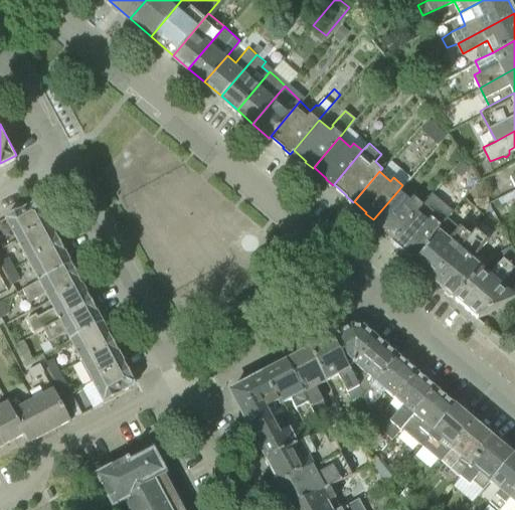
[(392,236),(416,209),(422,202),(413,194),(410,198),(399,189),(374,218),(386,229),(385,230),(392,236)]
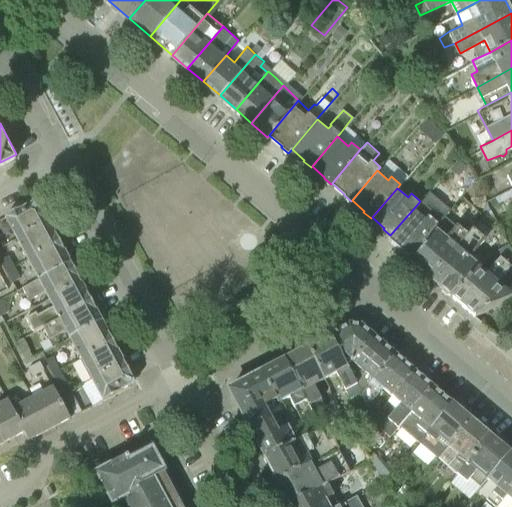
[(18,236),(50,219),(40,201),(32,199),(6,213),(18,236)]
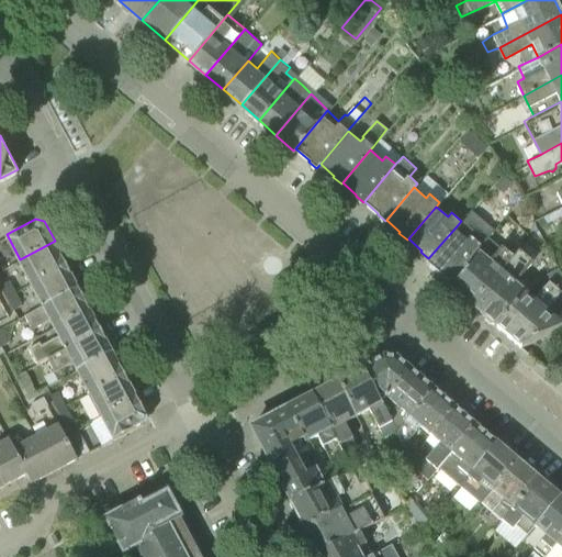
[(440,274),(448,281),(481,243),(470,234),(467,238),(454,229),(428,258),(427,260),(441,273),(440,274)]
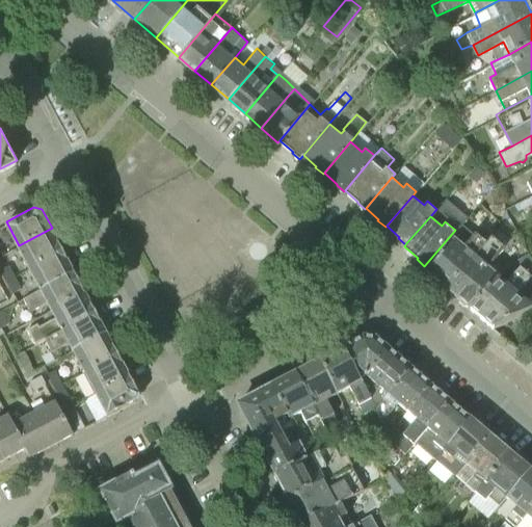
[(427,269),(449,288),(493,234),(480,225),(463,244),(455,237),(427,269)]
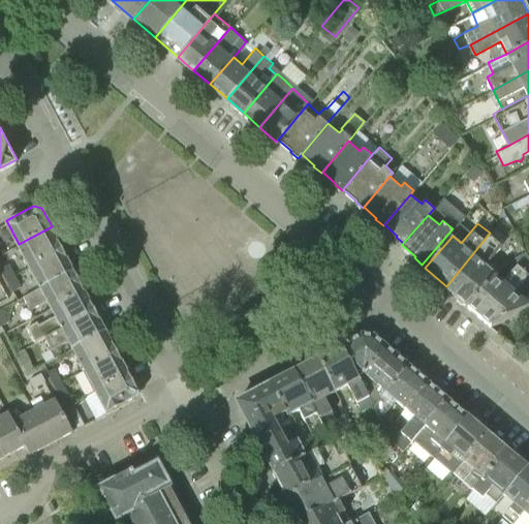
[(29,265),(62,247),(52,226),(19,244),(29,265)]
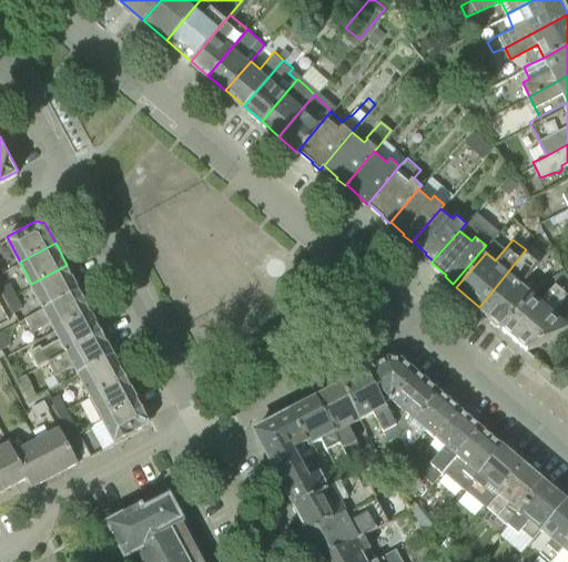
[(501,327),(539,286),(527,276),(539,262),(543,256),(530,246),(526,249),(479,307),(501,327)]
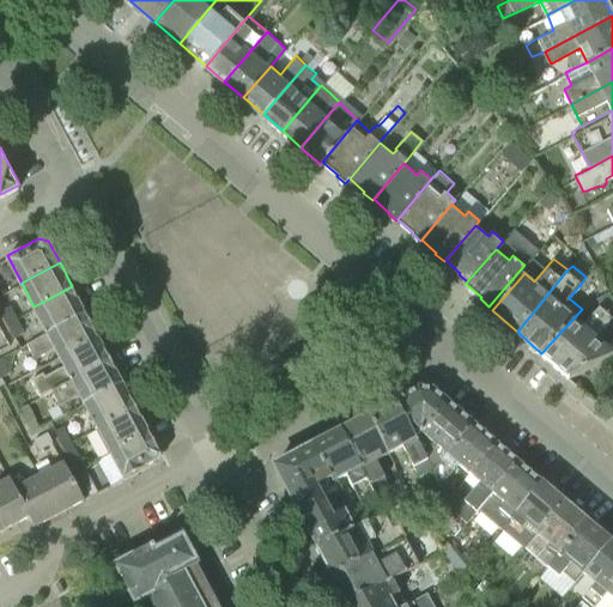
[(46,331),(85,310),(72,286),(34,307),(46,331)]
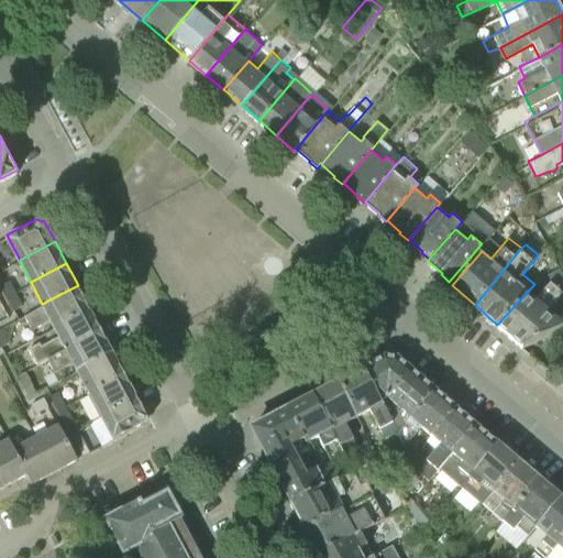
[(522,346),(562,324),(562,323),(547,308),(562,288),(562,272),(560,265),(542,274),(534,284),(497,325),(522,346)]
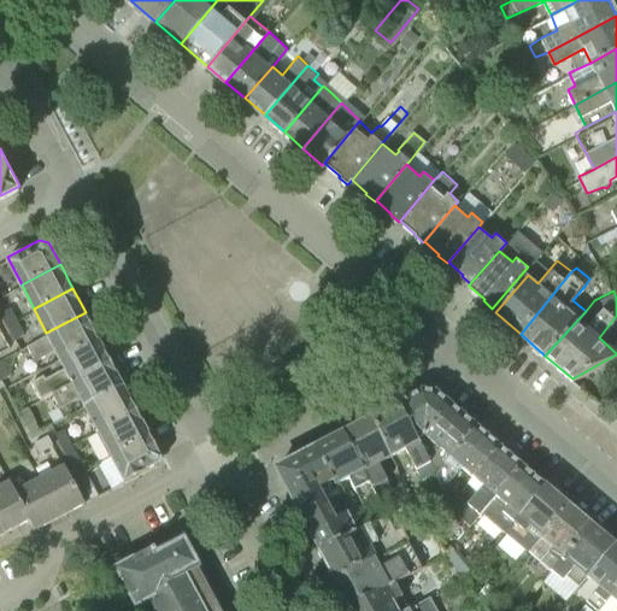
[(9,322),(18,317),(11,304),(1,309),(9,322)]
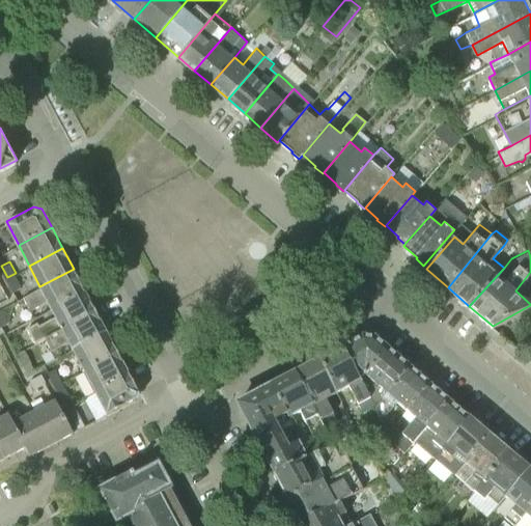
[(47,300),(51,308),(85,289),(74,269),(39,286),(23,295),(30,308),(47,300)]
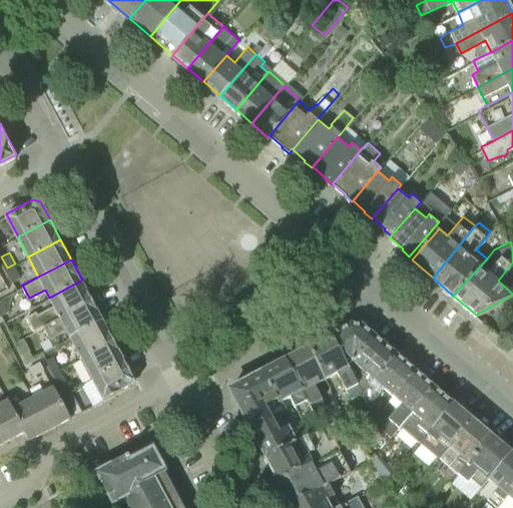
[(13,280),(21,275),(15,264),(7,268),(13,280)]
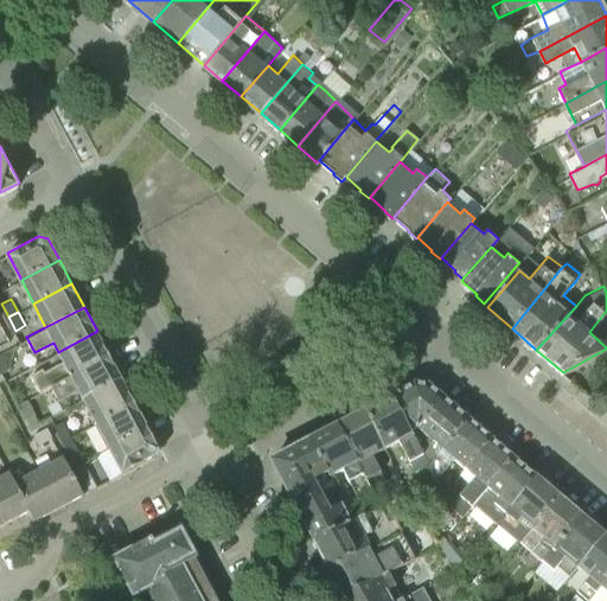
[(43,389),(51,384),(109,355),(97,331),(58,352),(63,360),(34,375),(43,389)]
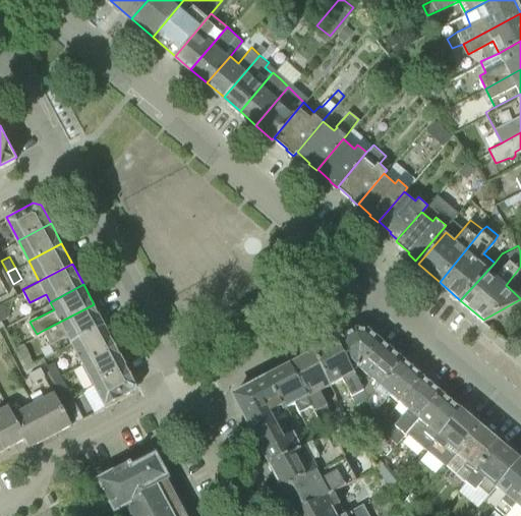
[(0,316),(1,318),(9,313),(2,300),(0,301),(0,316)]
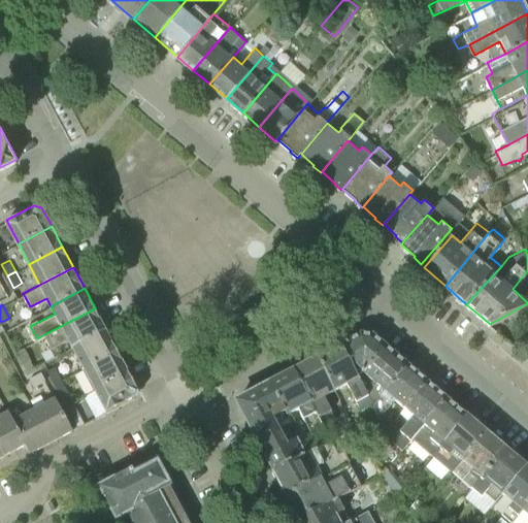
[(68,338),(72,346),(105,328),(95,308),(44,334),(52,347),(68,338)]
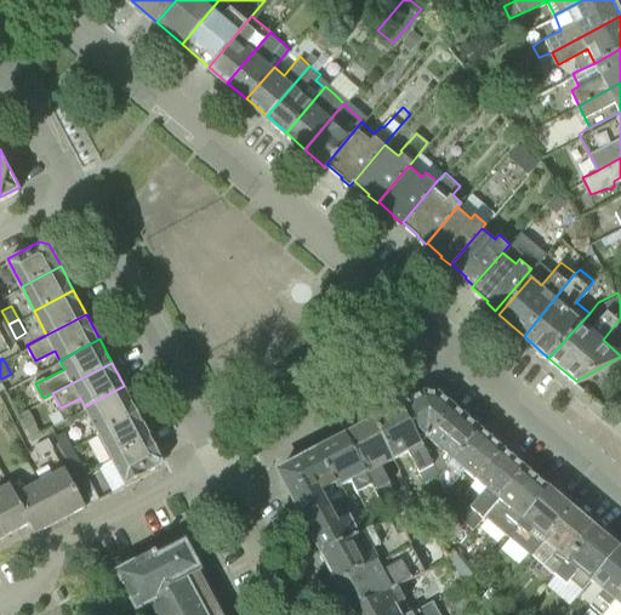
[(98,432),(137,410),(124,386),(85,406),(98,432)]
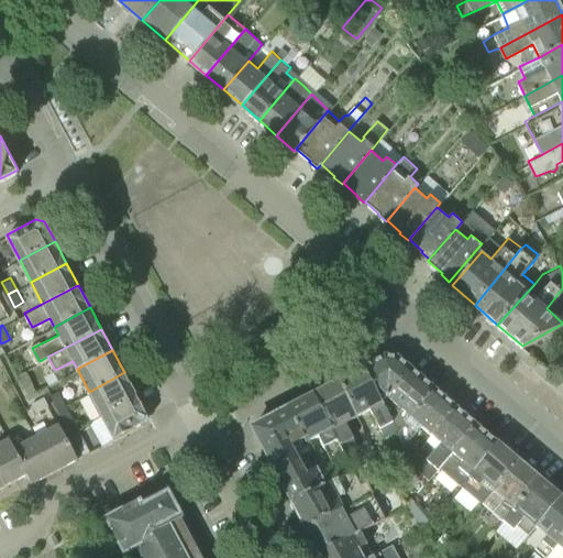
[(363,364),(388,414),(390,354),(384,353),(363,364)]
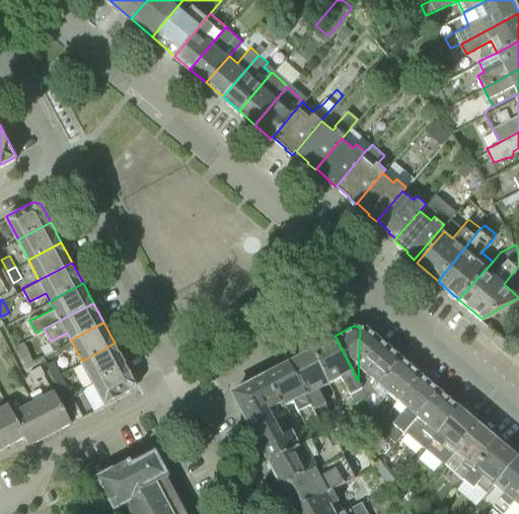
[(358,381),(365,395),(399,356),(366,326),(360,326),(358,381)]
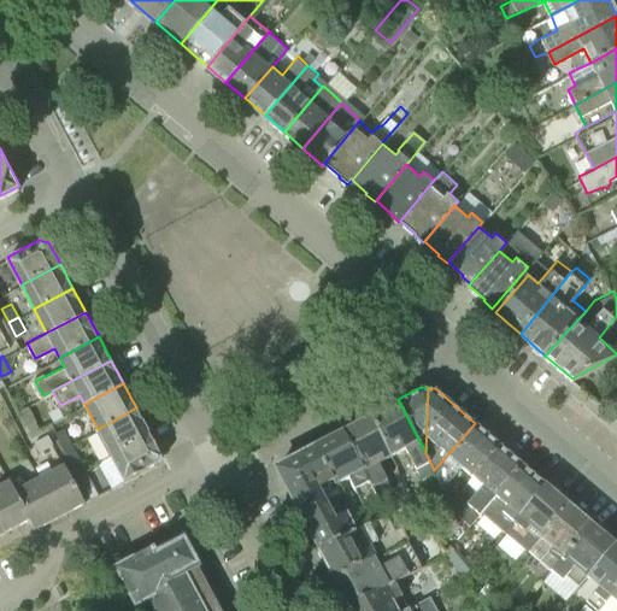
[(434,470),(425,453),(398,399),(370,413),(392,454),(406,446),(422,476),(434,470)]
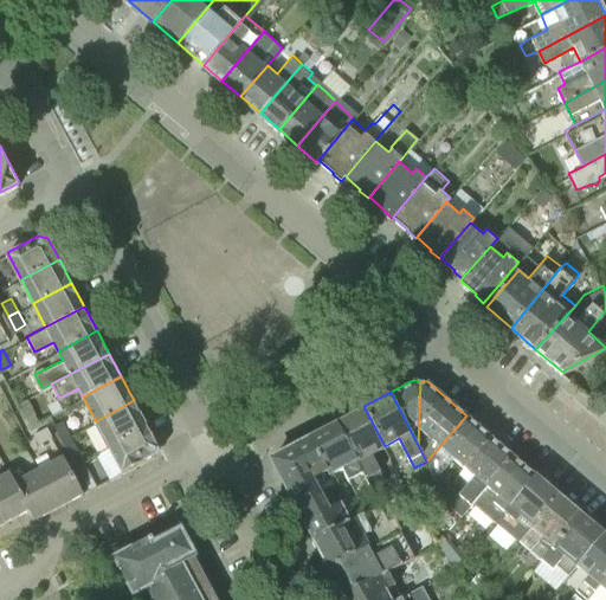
[(26,415),(36,410),(27,397),(19,401),(26,415)]
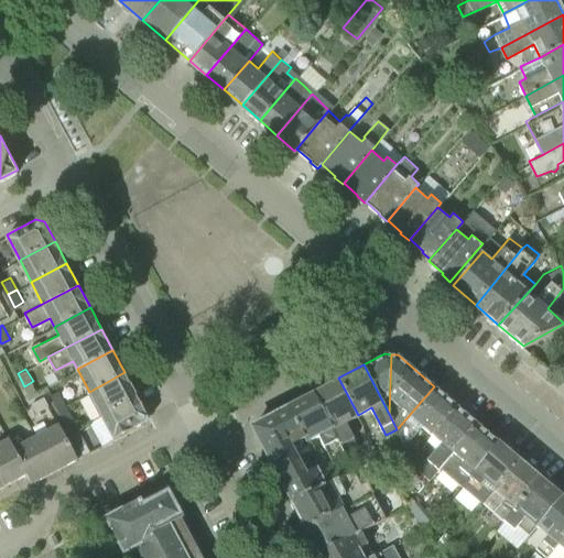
[(102,415),(138,396),(125,372),(89,392),(102,415)]
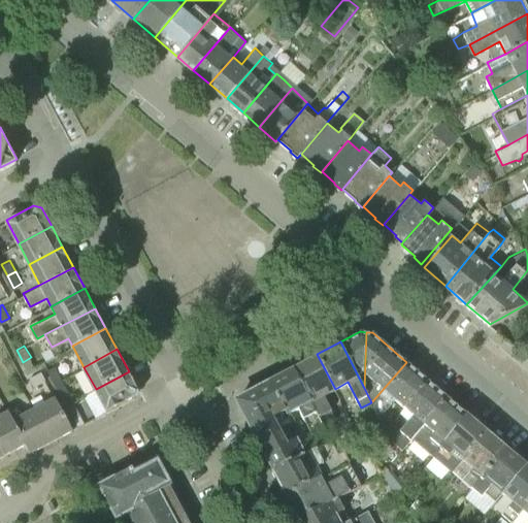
[(293,367),(324,425),(325,428),(332,424),(330,420),(336,417),(324,395),(335,389),(317,354),(293,367)]
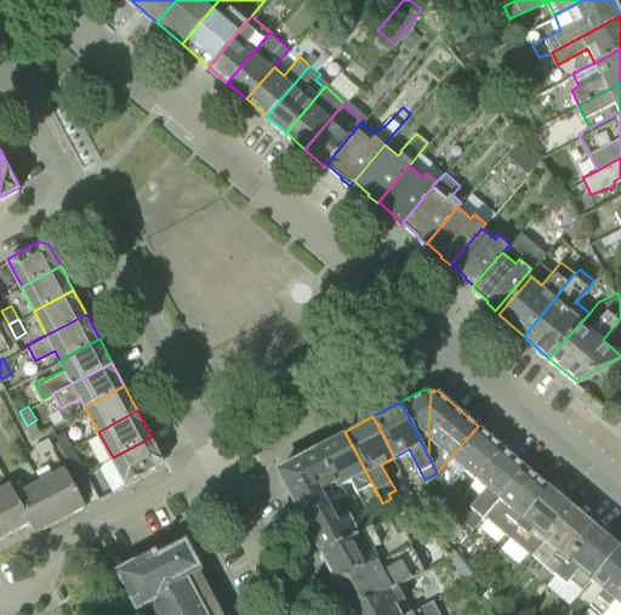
[(463,467),(476,477),(501,445),(478,426),(437,473),(444,487),(446,488),(463,467)]
